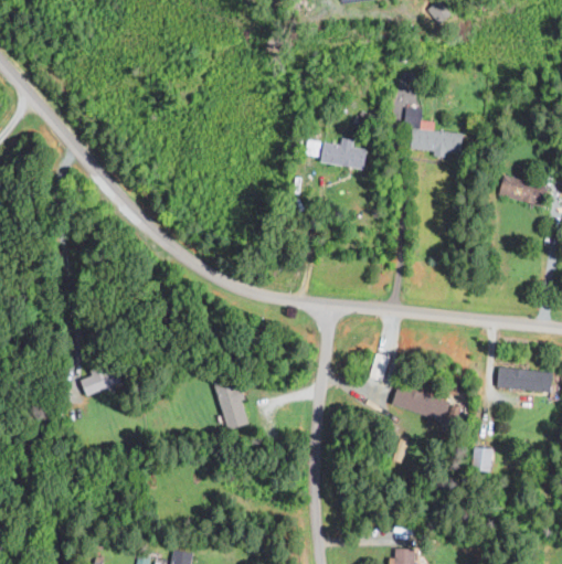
[(410,148),(458,152),(459,144),(465,144),(466,134),(458,134),(458,139),(452,139),(453,131),(434,130),(435,120),(421,119),(422,109),(405,108),(403,125),(412,126),(410,148)]
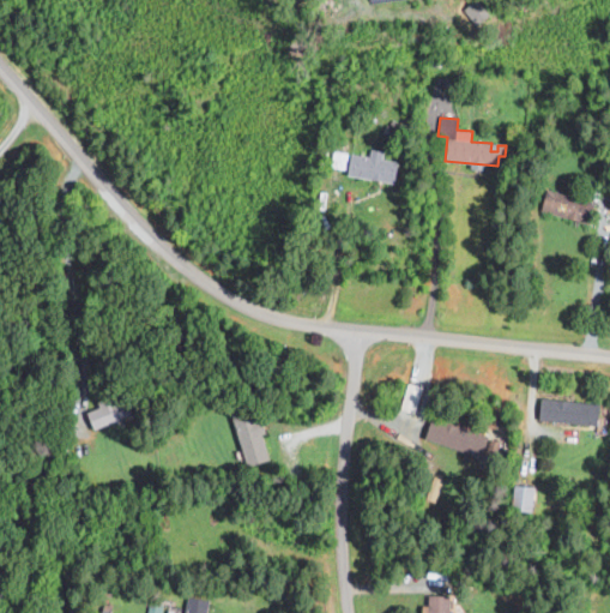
[(397,185),(402,157),(372,151),(370,157),(351,154),(346,175),(397,185)]
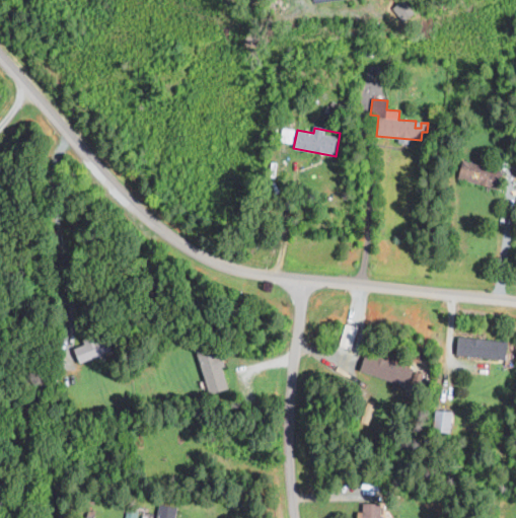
[(504,169),(464,162),(461,180),(501,188),(504,169)]
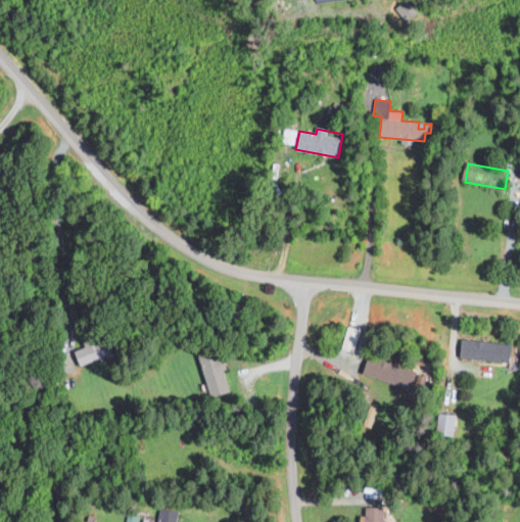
[(360,329),(347,327),(342,348),(355,351),(360,329)]
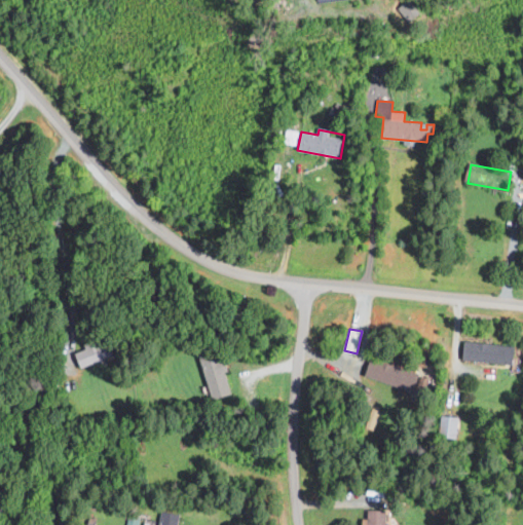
[(99,339),(83,344),(84,348),(74,352),(80,369),(106,360),(99,339)]
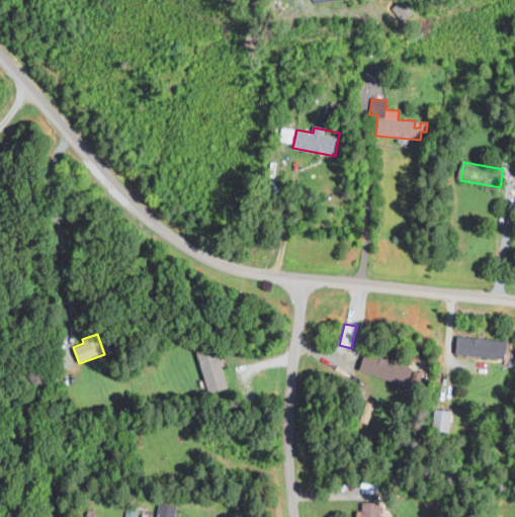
[(508,341),(456,336),(454,354),(506,359),(508,341)]
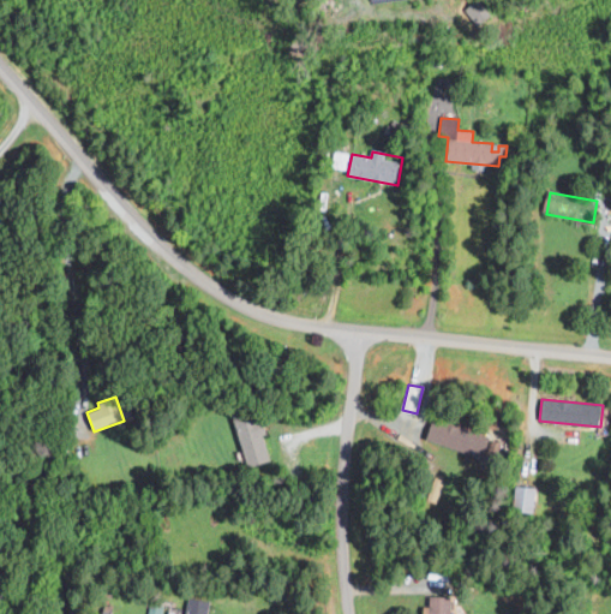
[(271,460),(256,410),(232,417),(247,468),(271,460)]
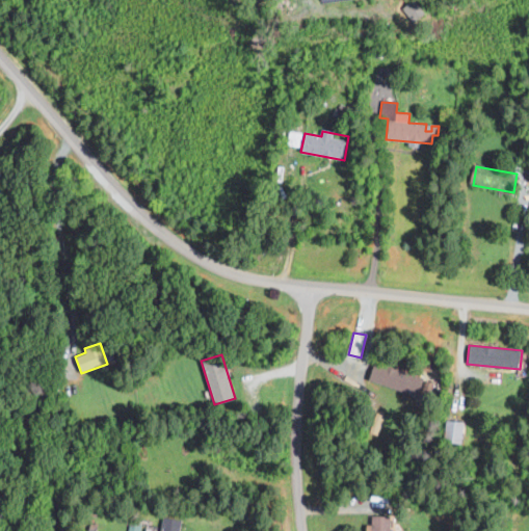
[(420,395),(425,375),(374,362),(369,381),(420,395)]
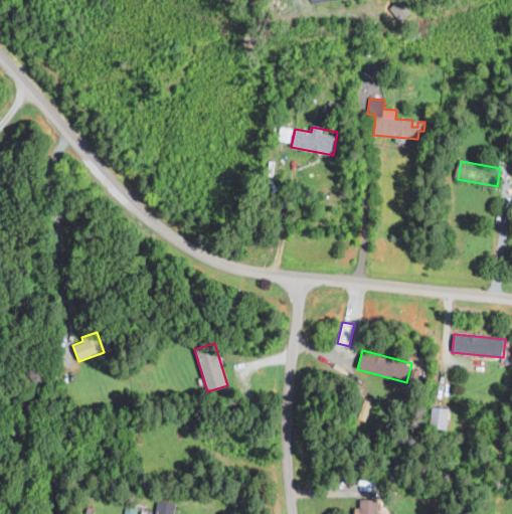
[(449,407),(433,407),(433,427),(448,429),(449,407)]
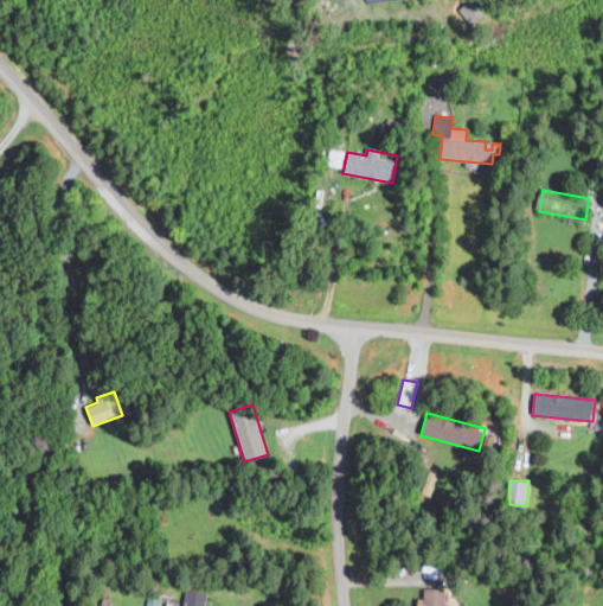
[(203,605),(205,592),(183,589),(180,605),(203,605)]
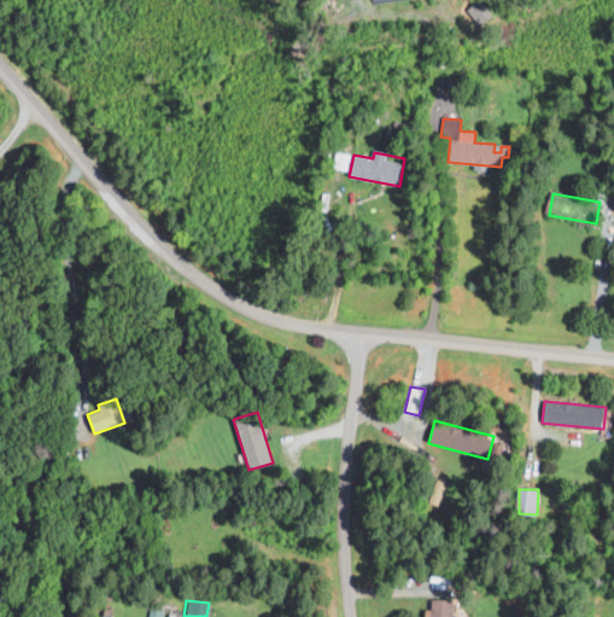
[(452,616),(452,601),(427,601),(427,616),(452,616)]
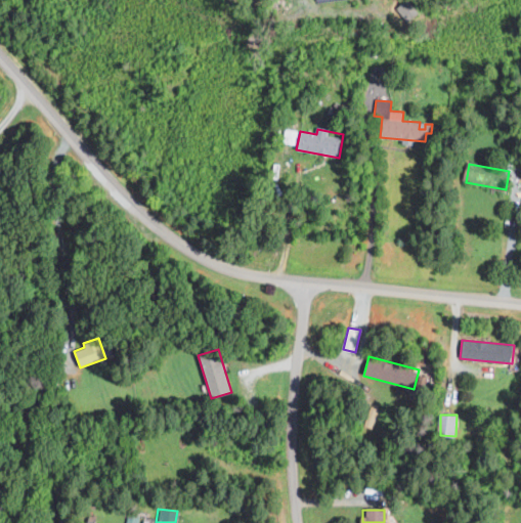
All buildings are outlined.
